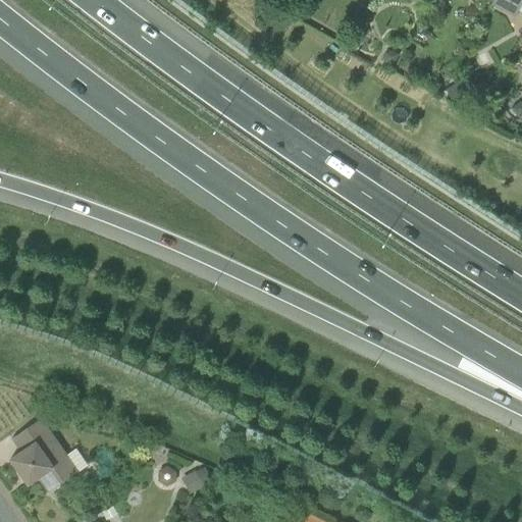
[(521,0),(492,0),(491,3),(492,4),(491,5),(515,18),(521,5),(521,0)]
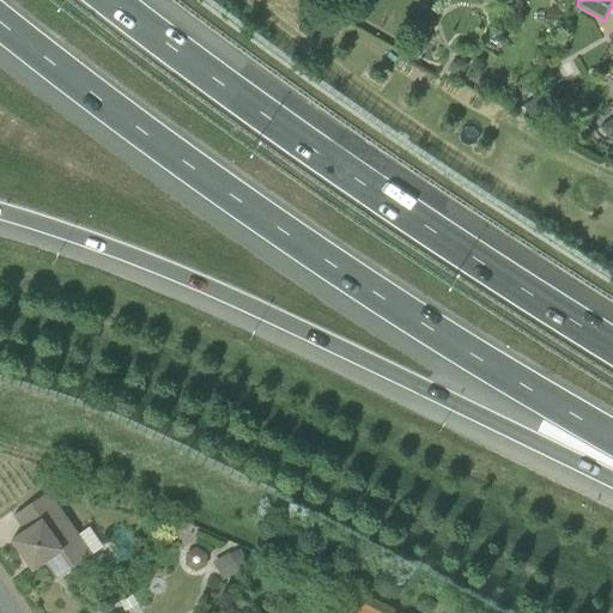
[(461,79),(468,65),(454,58),(447,71),(461,79)]
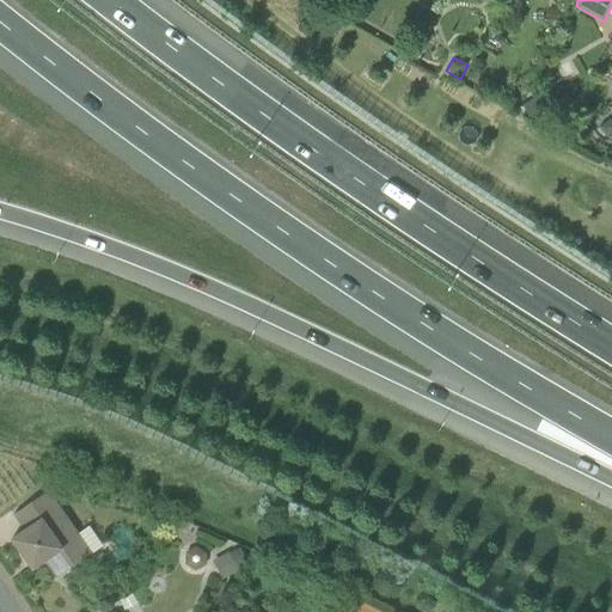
[(540,95),(522,106),(531,120),(550,109),(540,95)]
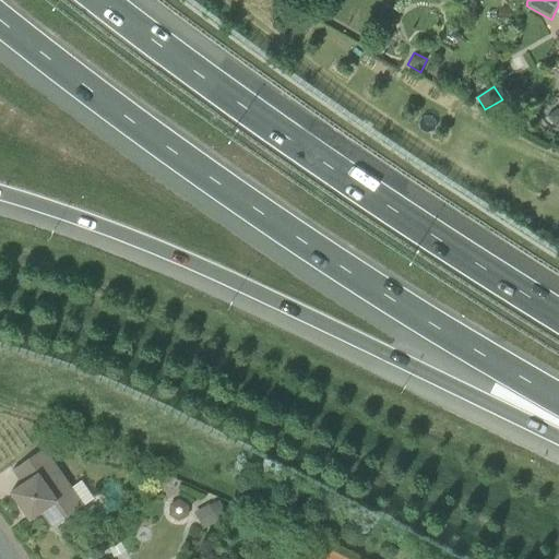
[(558,126),(558,109),(558,108),(546,117),(556,129),(558,126)]
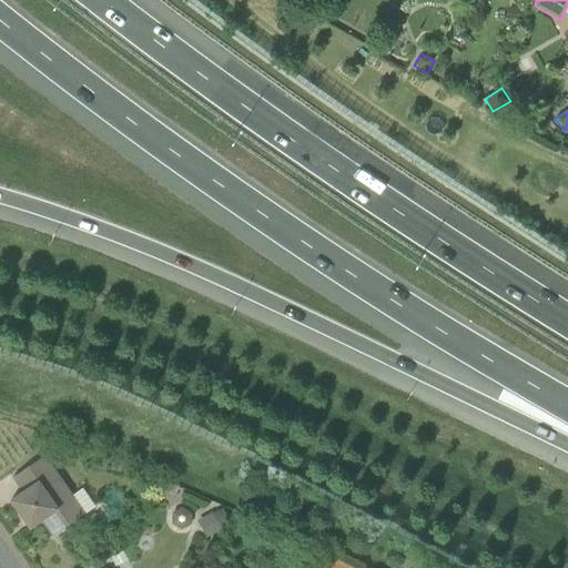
[(80,458),(87,446),(71,437),(64,449),(80,458)]
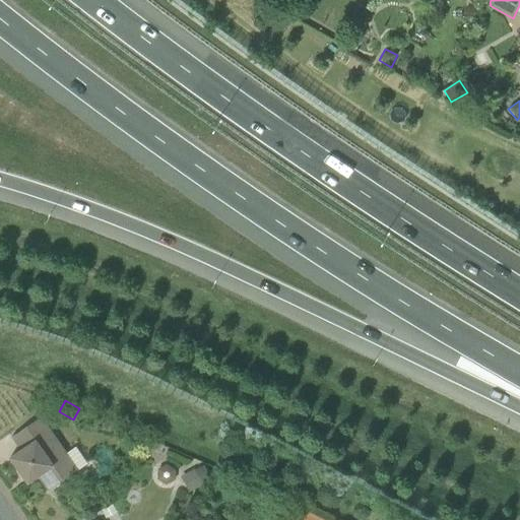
[(76,447),(66,454),(41,417),(12,438),(21,451),(10,458),(24,479),(28,476),(33,481),(39,476),(49,492),(87,464),(76,447)]
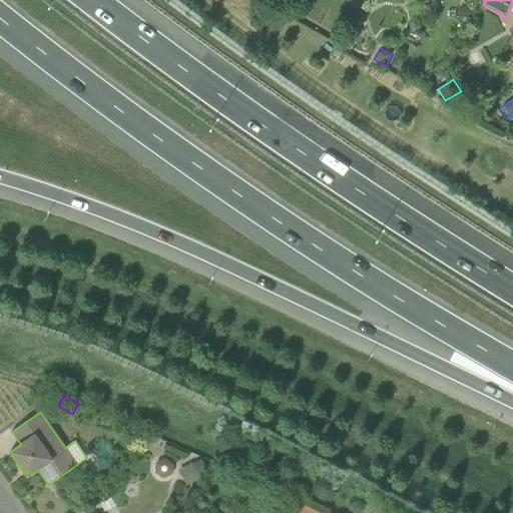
[(201,460),(193,465),(191,463),(178,471),(186,486),(200,479),(200,478),(209,473),(201,460)]
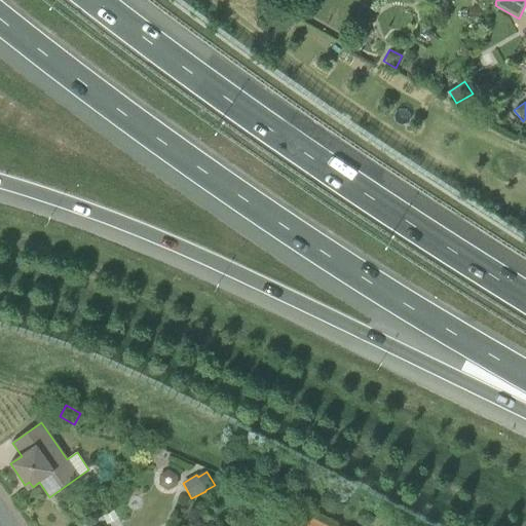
All buildings are outlined.
